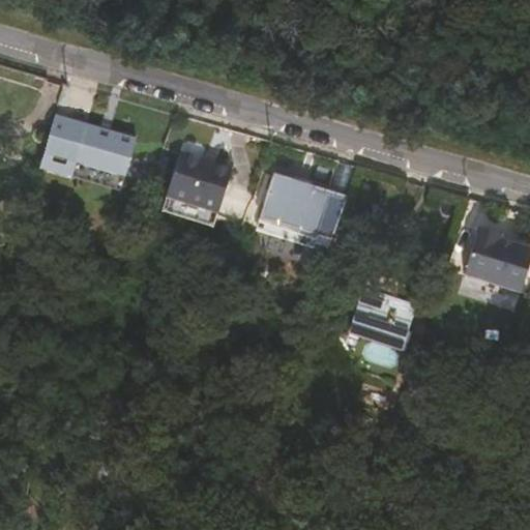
[(134,142),(53,116),(36,168),(69,178),(74,164),(122,179),(134,142)]
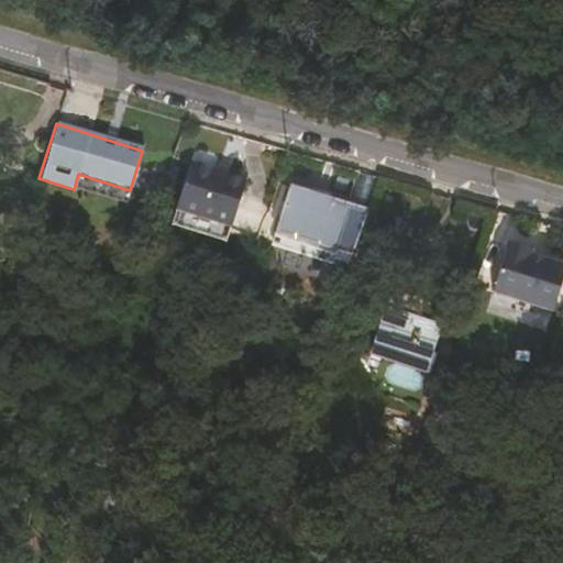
[(213,169),(189,162),(175,209),(230,227),(246,174),(227,168),(225,173),(213,169)]
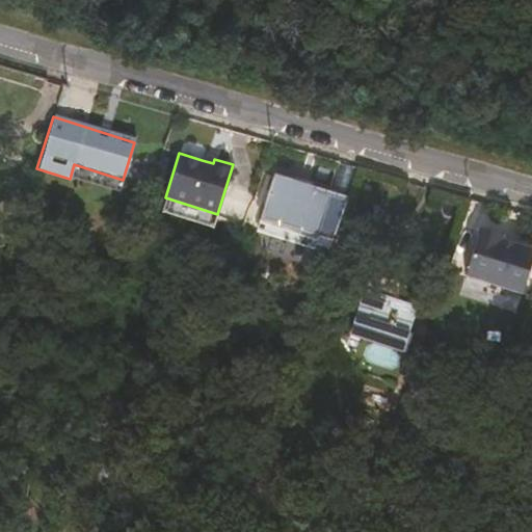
[(348,197),(273,170),(258,214),(333,241),(348,197)]
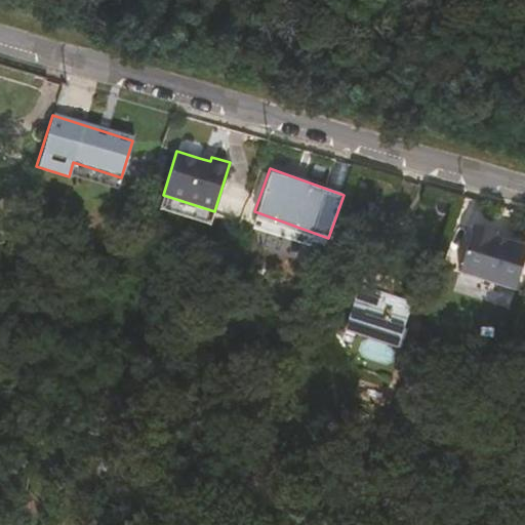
[(458,271),(515,289),(524,255),(524,246),(508,241),(494,237),(495,232),(474,225),(458,271)]
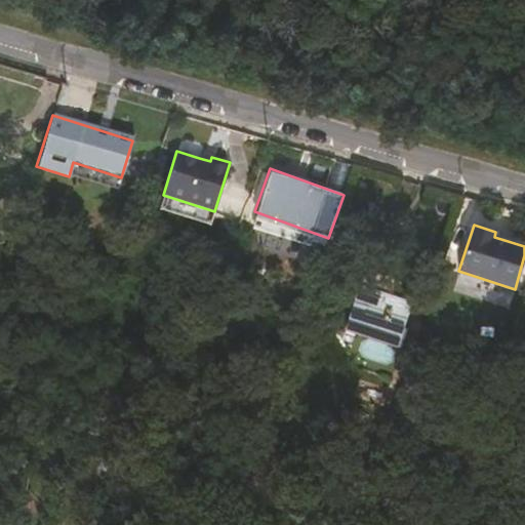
[(510,236),(495,232),(494,237),(508,241),(510,236)]
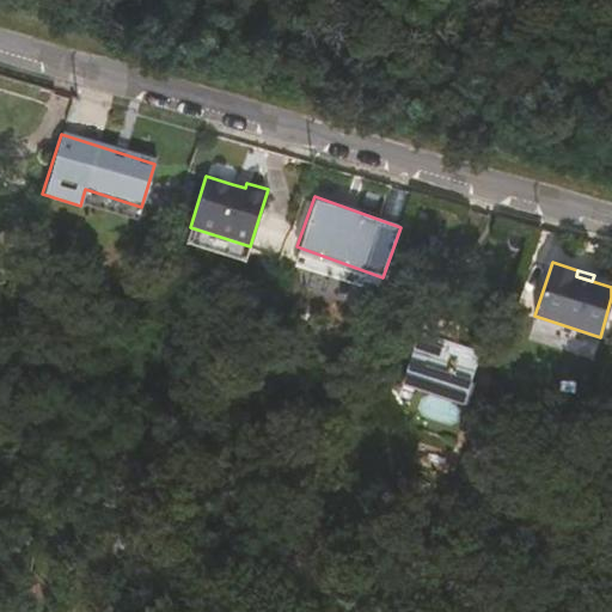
[(416,338),(456,352),(461,334),(421,322),(416,338)]
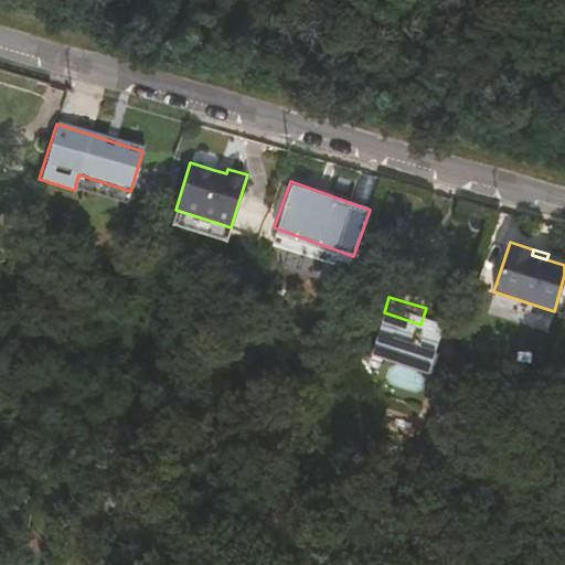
[(420,324),(384,312),(368,365),(380,369),(373,391),(384,394),(422,406),(425,393),(430,373),(425,371),(436,329),(420,324)]
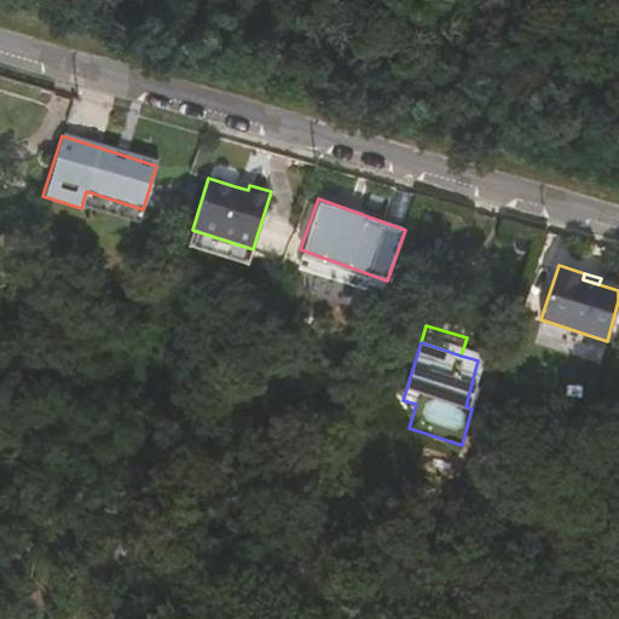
All buildings are outlined.
